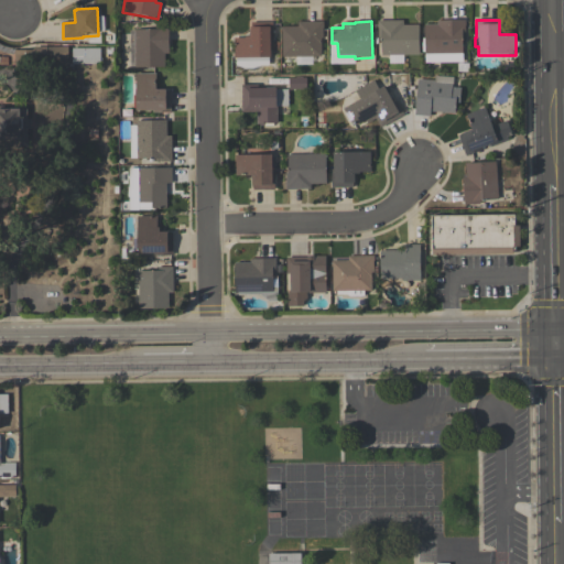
[(420,25),(420,55),(381,56),(381,39),(378,39),(378,29),(378,22),(403,21),(403,25),(420,25)]
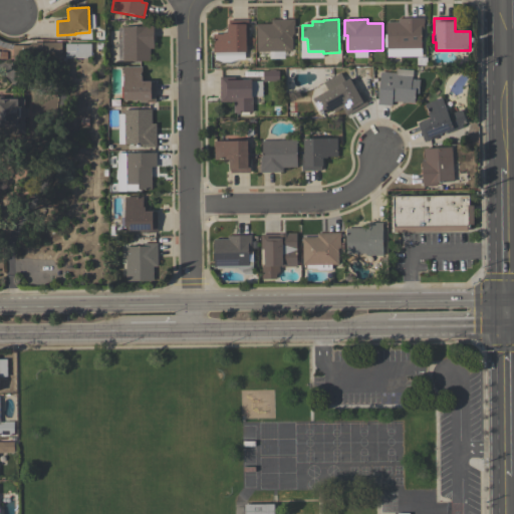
[(388,57),(388,47),(386,47),(384,35),(388,35),(388,23),(399,23),(399,19),(424,19),(424,36),(422,36),(422,57),(388,57)]
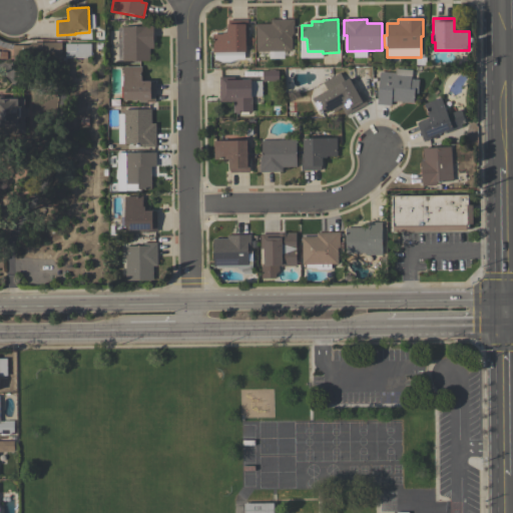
[(212,53),(212,35),(222,35),(222,34),(227,34),(227,20),(248,21),(248,37),(246,37),(246,53),(244,53),(244,60),(236,60),(230,63),(222,63),(214,60),(214,53),(212,53)]
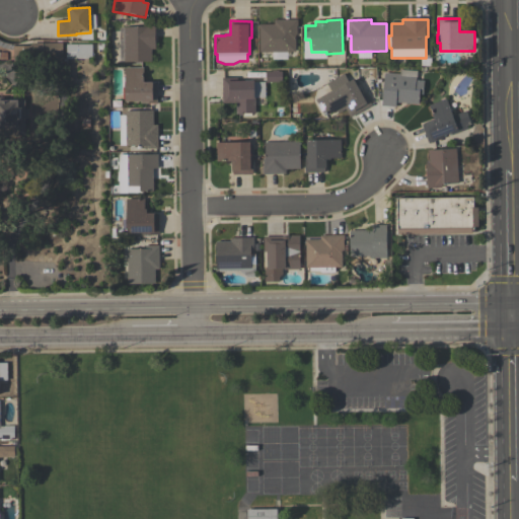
[(295,53),(260,53),(260,25),(274,25),(274,21),(298,20),(298,26),(297,26),(297,35),(295,35),(295,53)]
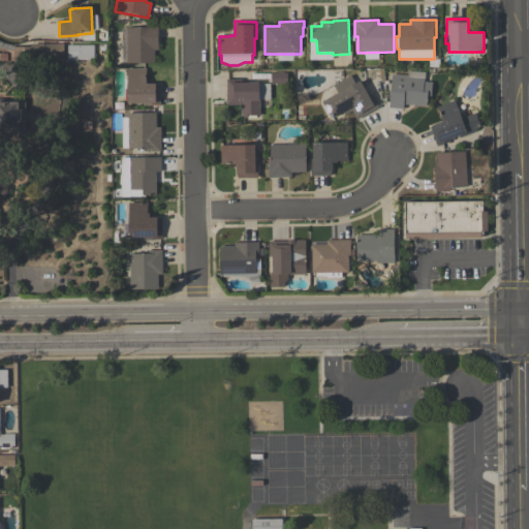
[(122,63),(122,29),(126,29),(126,28),(145,28),(145,25),(158,25),(158,51),(154,51),(154,64),(127,64),(127,63),(122,63)]
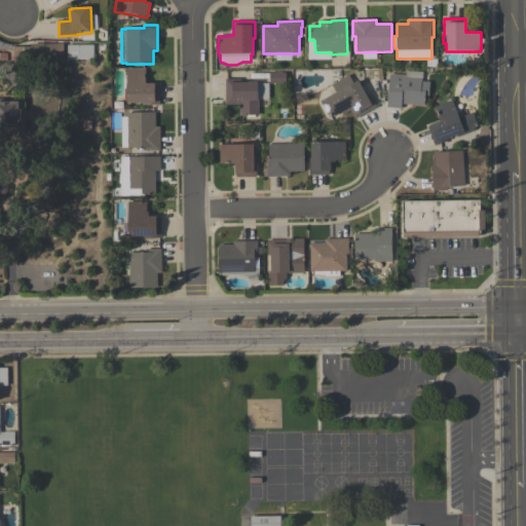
[(63,43),(40,44),(40,58),(64,57),(63,43)]
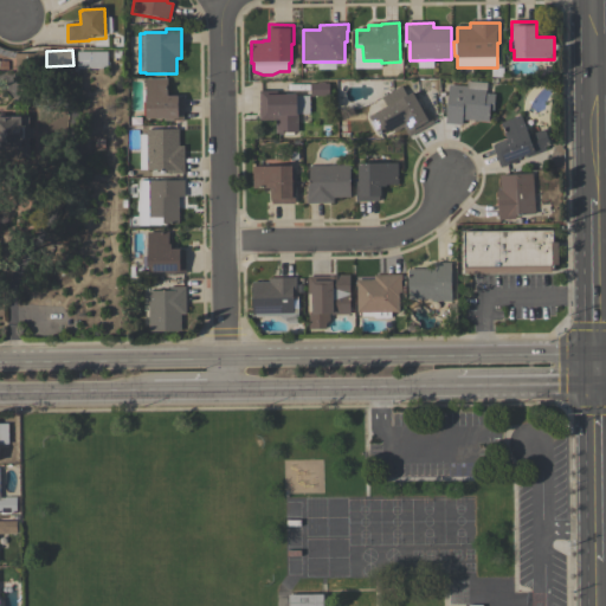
[(77,70),(77,52),(108,52),(108,70),(77,70)]
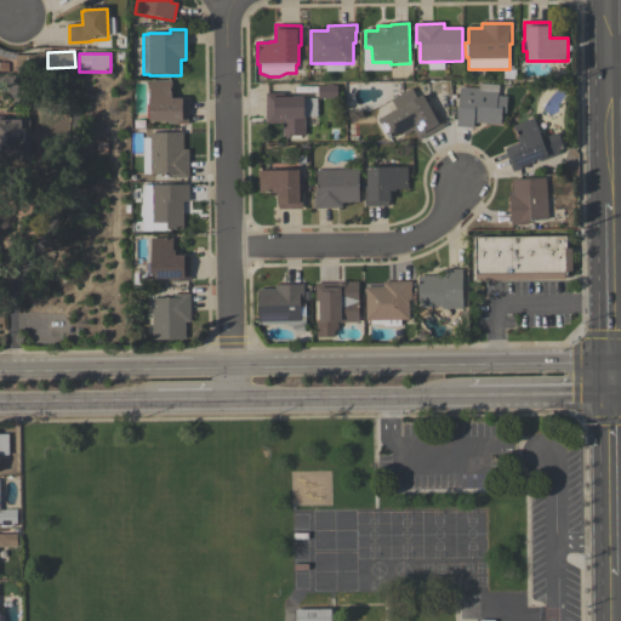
[(188,101),(188,125),(169,125),(169,123),(149,123),(149,104),(146,104),(146,93),(149,93),(149,81),(171,81),(171,100),(183,100),(183,101),(188,101)]
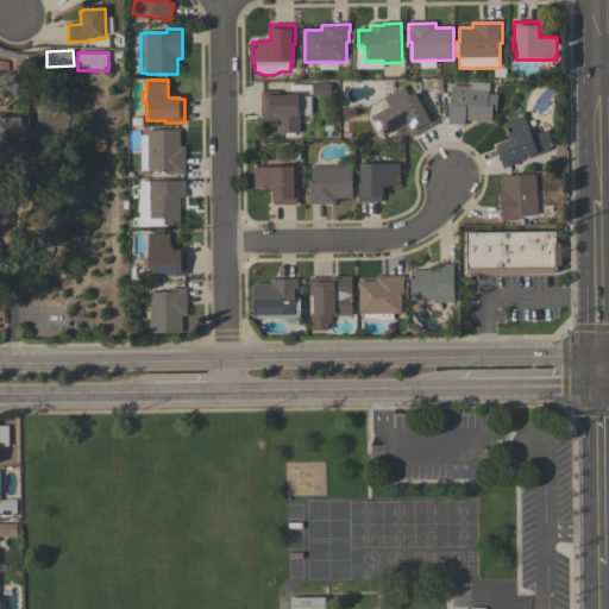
[(447,125),(451,86),(469,87),(469,82),(490,85),(489,95),(497,95),(496,112),(493,112),(491,123),(465,121),(464,126),(447,125)]
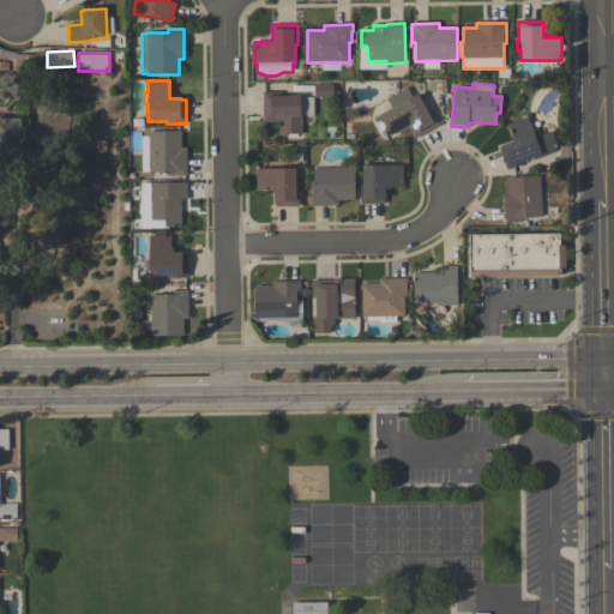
[(415,139),(409,130),(401,134),(398,132),(386,139),(374,119),(392,109),(387,100),(408,88),(413,97),(419,95),(421,101),(425,98),(431,109),(440,126),(415,139)]
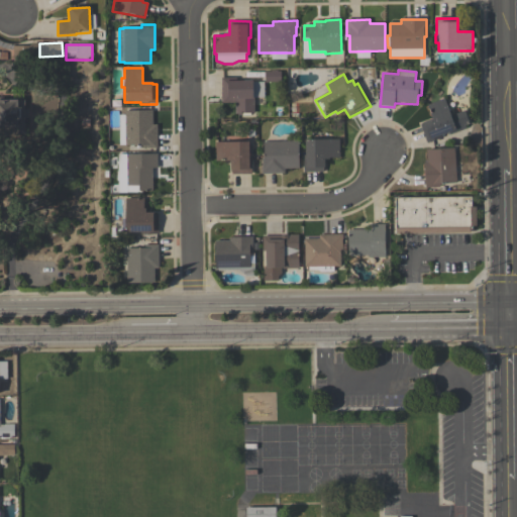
[(254,114),(250,114),(250,116),(242,116),(242,114),(235,114),(235,104),(221,104),(221,78),(236,78),(236,82),(243,82),(243,80),(251,80),(251,82),(253,82),(253,83),(265,83),(265,98),(254,98),(254,114)]
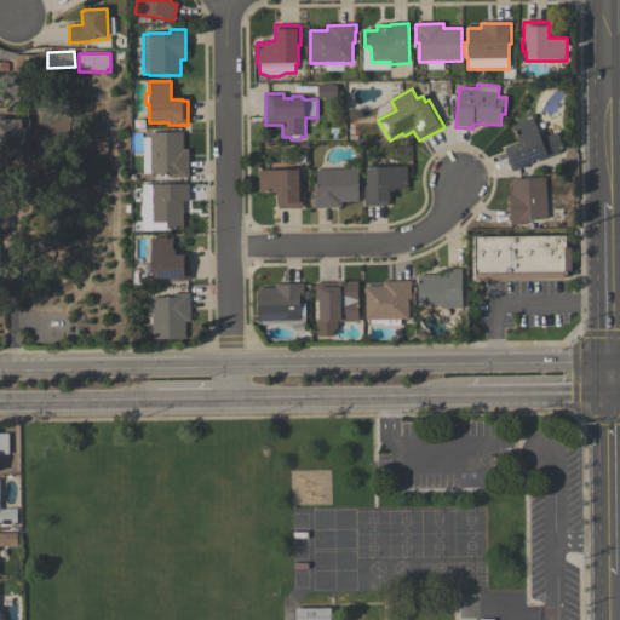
[(34,122),(34,164),(0,164),(0,119),(7,119),(7,122),(34,122)]
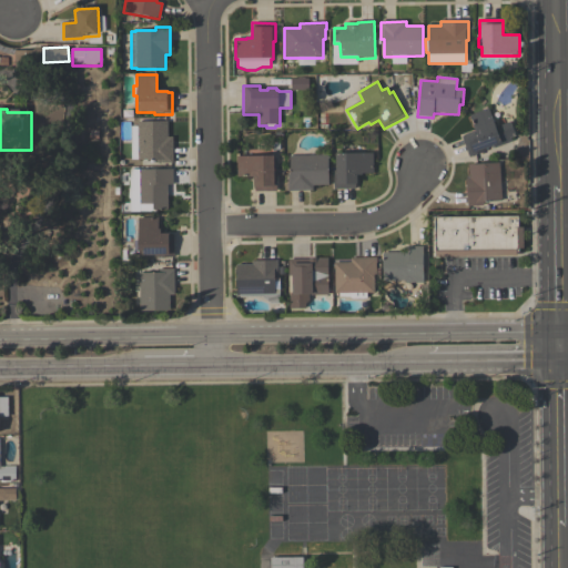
[(510,122),(515,137),(510,138),(511,142),(494,149),(493,146),(485,150),(486,152),(469,158),(462,138),(466,137),(466,135),(475,132),(469,115),(488,109),(495,128),(510,122)]
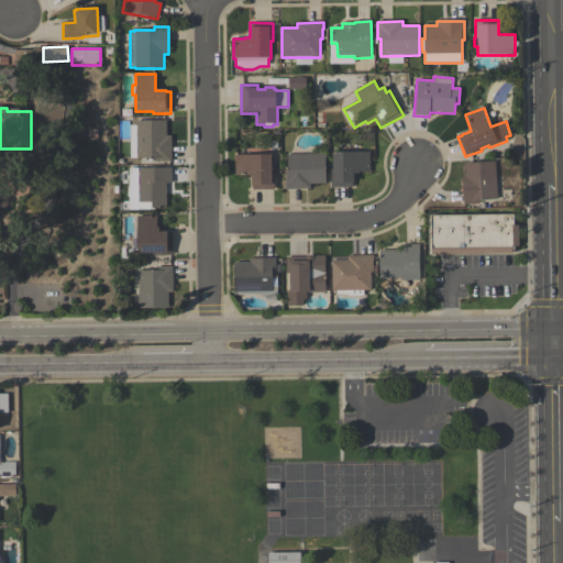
[(136,121),(166,121),(166,136),(172,136),(172,162),(154,162),(154,158),(130,158),(130,125),(136,125),(136,121)]
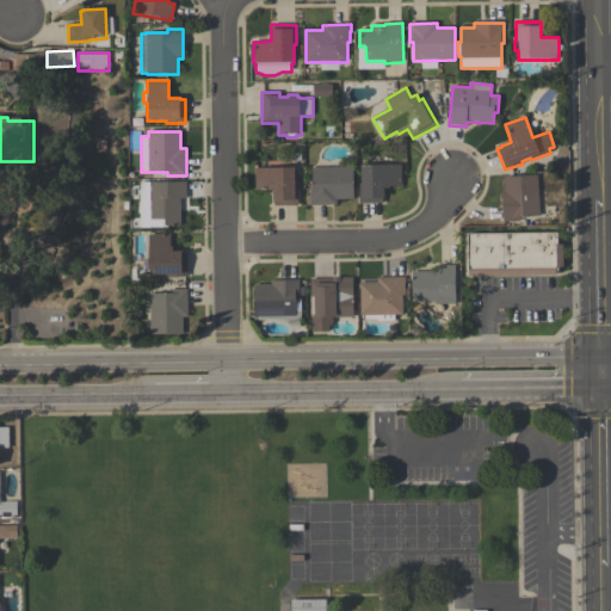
[(401,166),(401,187),(390,187),(390,190),(384,190),(384,199),(383,199),(383,204),(359,204),(359,184),(362,184),(362,166),(401,166)]
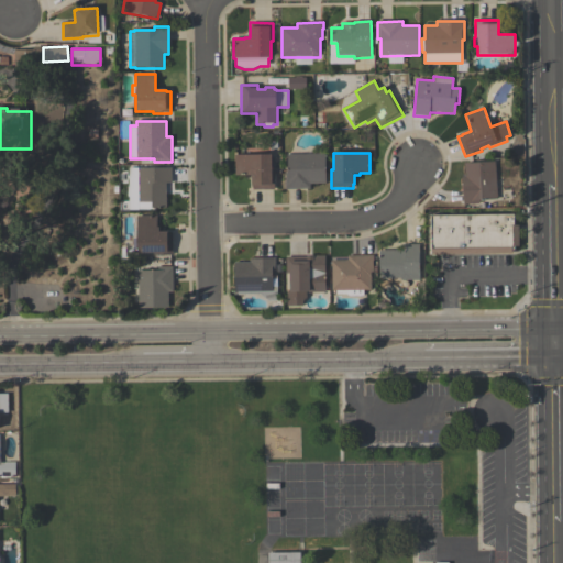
[(326,154),(327,184),(310,185),(310,189),(285,190),(285,173),(288,173),(287,155),(326,154)]
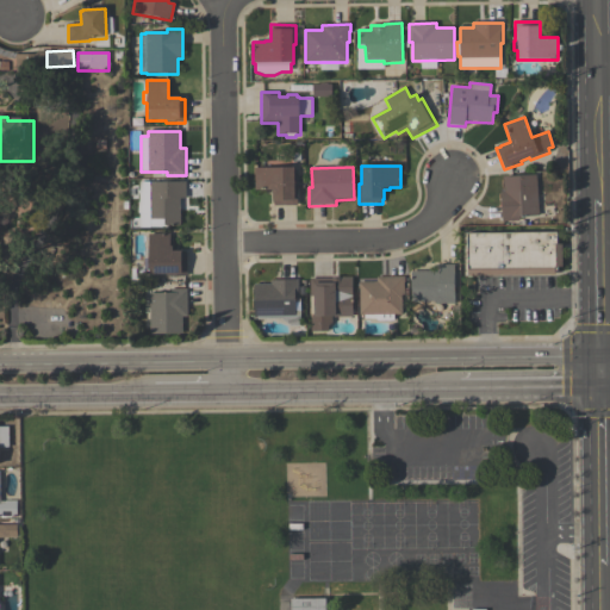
[(254,169),(294,169),(294,186),(297,186),(297,206),(274,206),(274,203),(273,203),(273,191),(255,191),(254,169)]
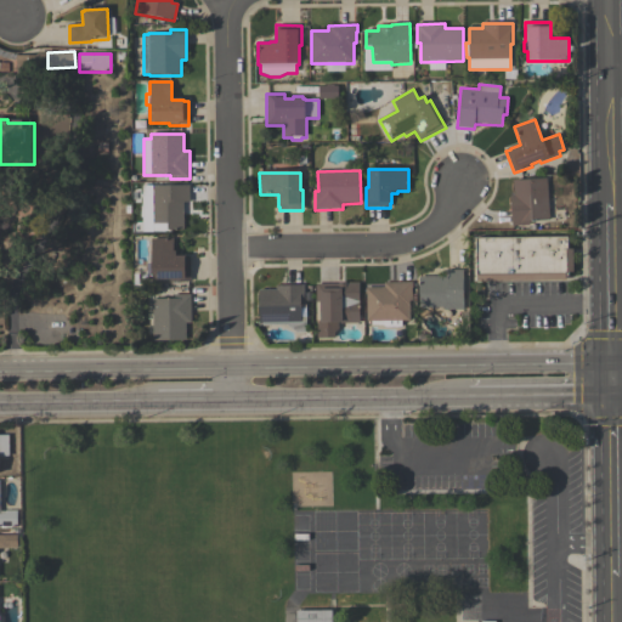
[(547,180),(549,221),(529,221),(530,226),(512,227),(510,196),(514,196),(513,181),(547,180)]
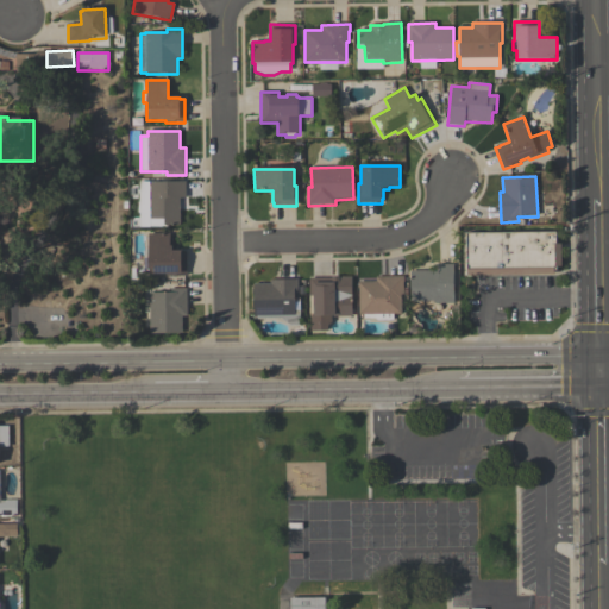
[(180,225),(164,225),(164,227),(139,227),(139,214),(138,214),(138,202),(139,202),(139,182),(186,182),(186,199),(180,199),(180,225)]
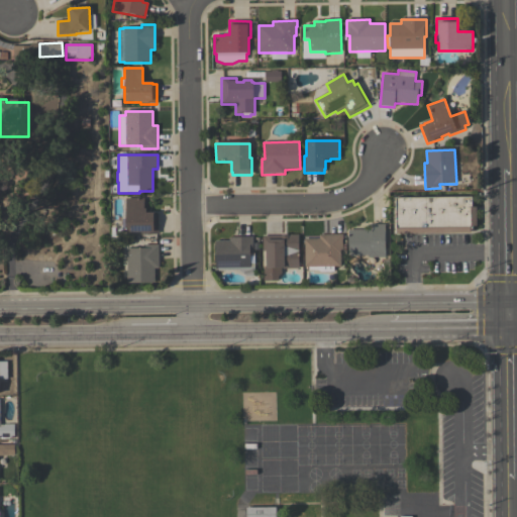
[(395,199),(473,198),(473,208),(476,208),(477,227),(473,227),(473,230),(471,230),(471,234),(397,235),(397,230),(396,230),(395,199)]
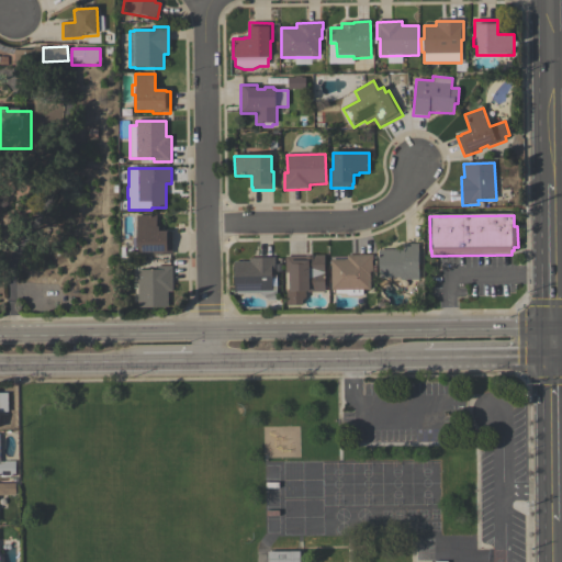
[(156,216),(157,228),(159,228),(159,233),(168,233),(168,234),(171,234),(172,255),(154,256),(154,254),(137,254),(136,216),(156,216)]
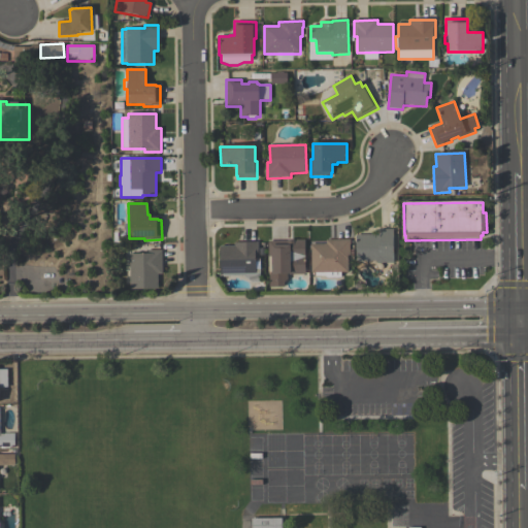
[(356,262),(356,235),(378,235),(378,230),(393,230),(393,263),(376,264),(376,262),(356,262)]
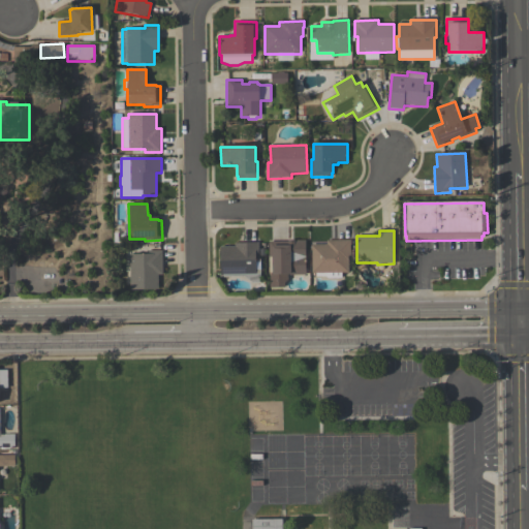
[(306,241),(306,275),(288,275),(288,280),(285,283),(285,288),(271,288),(271,273),(273,273),(273,257),(269,257),(269,242),(288,242),(288,241),(306,241)]
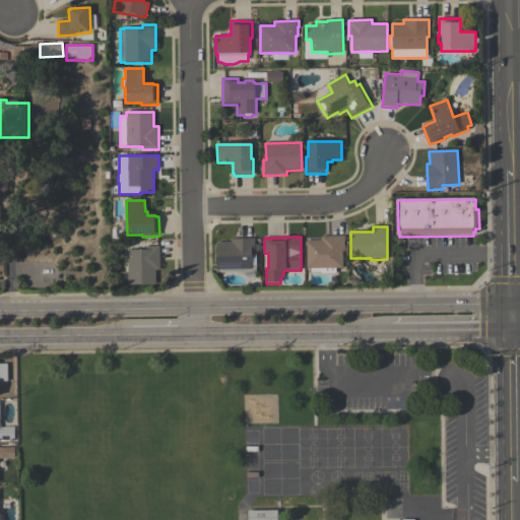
[(345,237),(345,241),(344,241),(344,252),(343,252),(342,269),(336,269),(335,273),(323,273),(319,273),(309,273),(309,269),(307,269),(307,248),(306,248),(306,241),(321,241),(321,237),(345,237)]
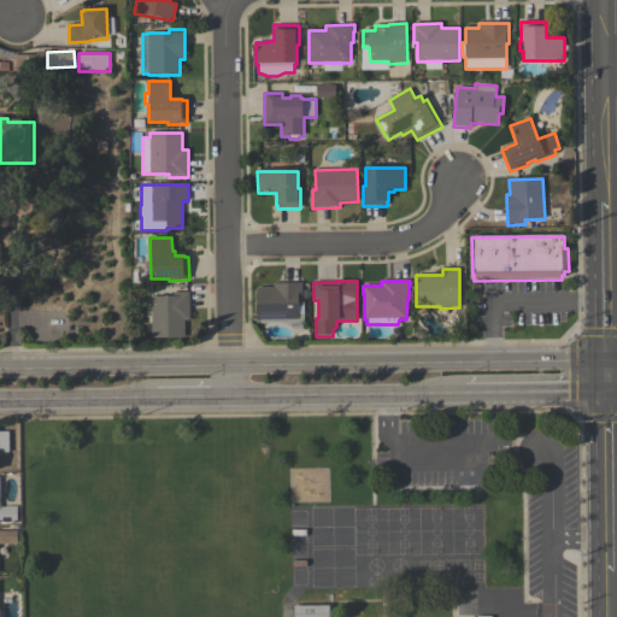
[(257,288),(274,288),(274,285),(301,285),(301,301),(299,301),(299,303),(304,303),(304,330),(294,331),(286,323),(260,324),(260,321),(258,321),(257,288)]
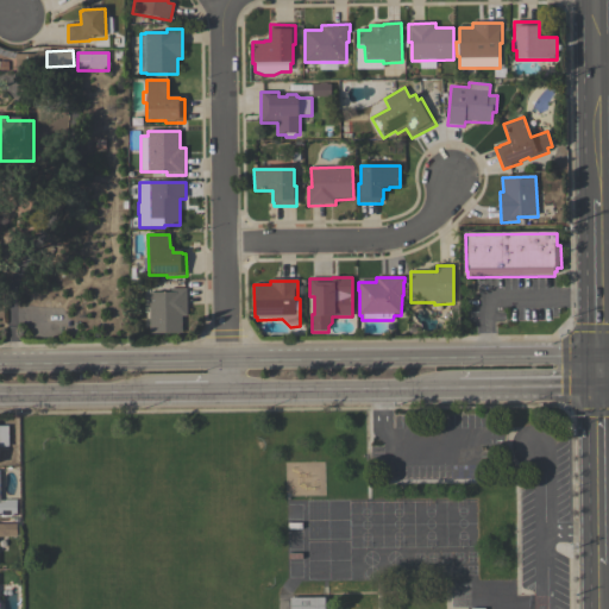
[(150,336),(150,293),(170,293),(170,290),(187,290),(187,316),(182,316),(182,336),(150,336)]
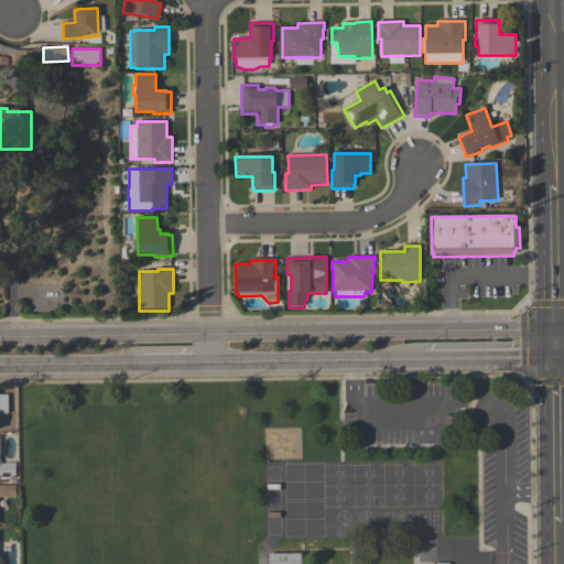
[(14,477),(0,477),(0,465),(3,465),(3,463),(14,463),(14,477)]
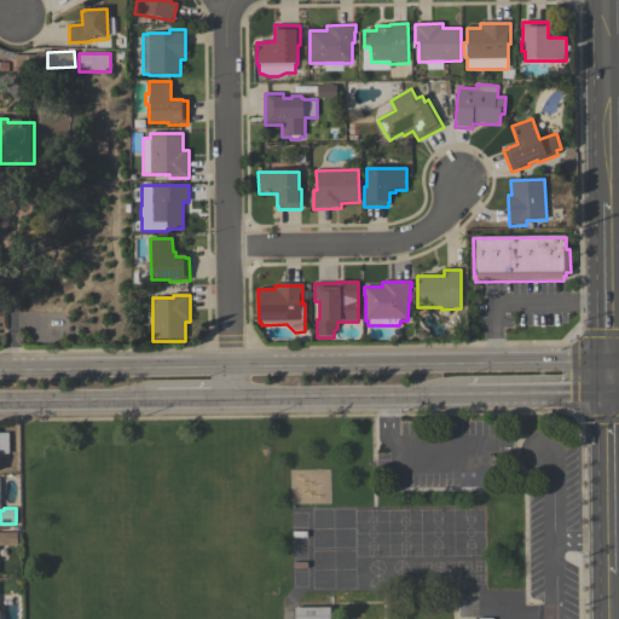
[(0,532),(16,532),(16,545),(0,545),(0,532)]
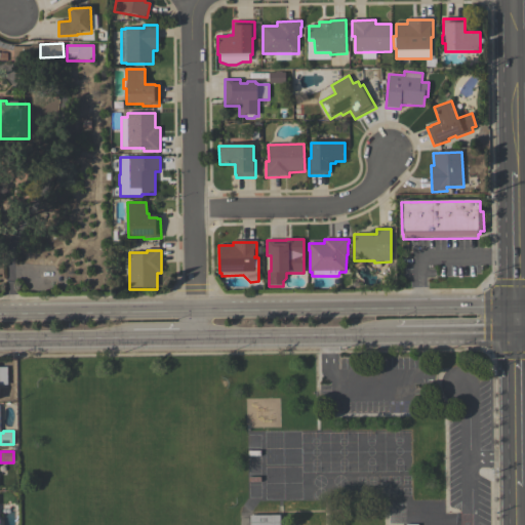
[(279,515),(279,524),(249,524),(249,515),(279,515)]
